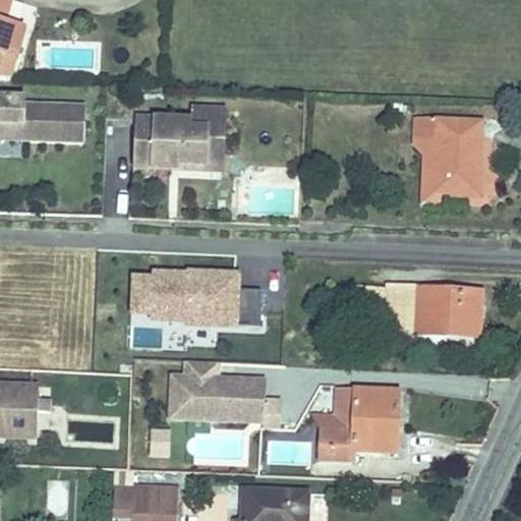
[(0,0),(0,70),(15,72),(29,22),(9,17),(13,0),(0,0)]
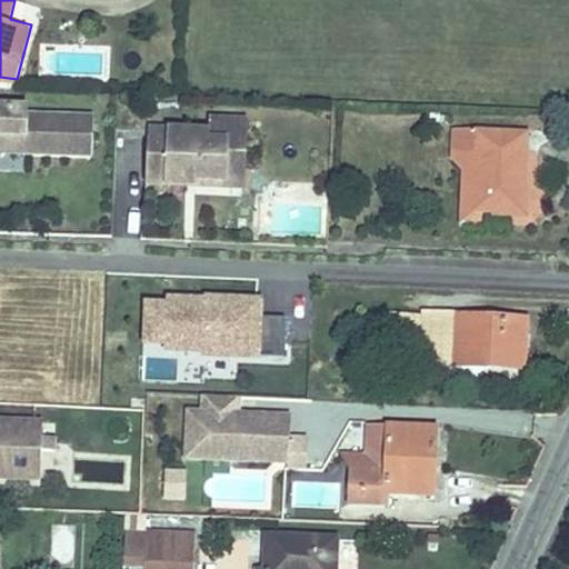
[(5,117),(0,116),(0,162),(3,163),(3,155),(100,159),(102,120),(37,118),(37,109),(6,107),(5,117)]
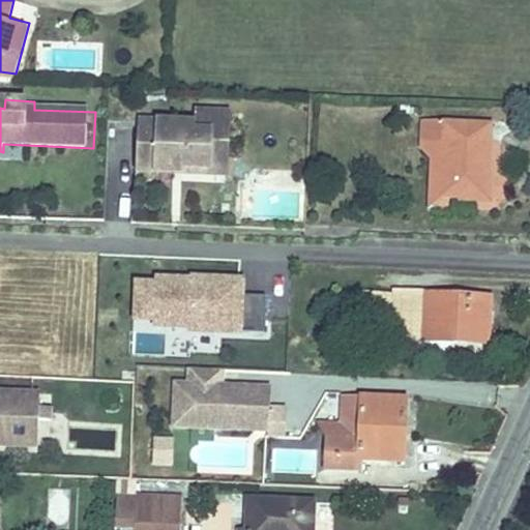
[(231,113),(197,112),(197,123),(197,130),(224,133),(223,153),(213,153),(212,175),(227,176),(231,113)]
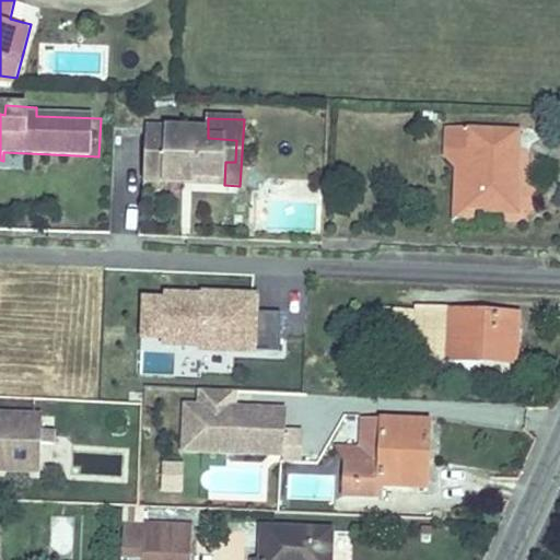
[(451,124),(448,152),(470,144),(467,203),(517,206),(522,128),(451,124)]
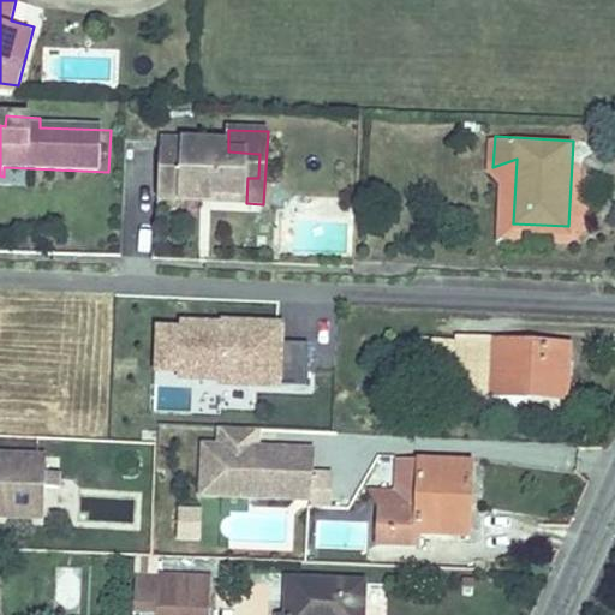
[(183,141),(162,139),(161,153),(181,154),(183,141)]
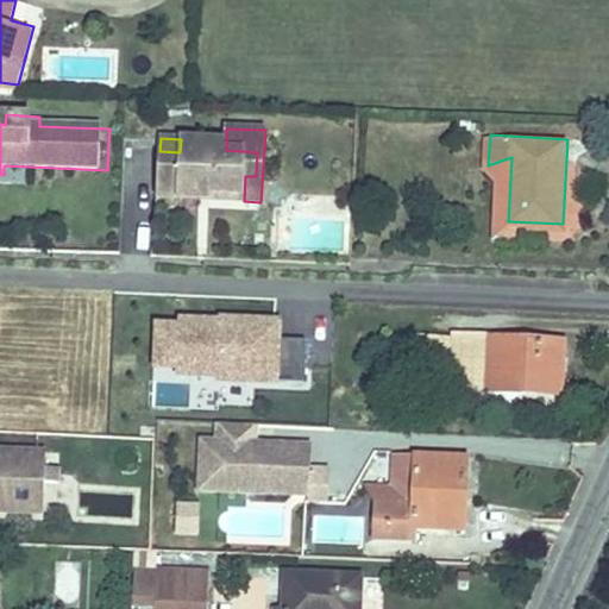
[(158,198),(179,199),(180,192),(209,193),(209,200),(244,201),(245,176),(256,176),(257,152),(226,150),(226,142),(181,139),(180,152),(159,151),(158,198)]
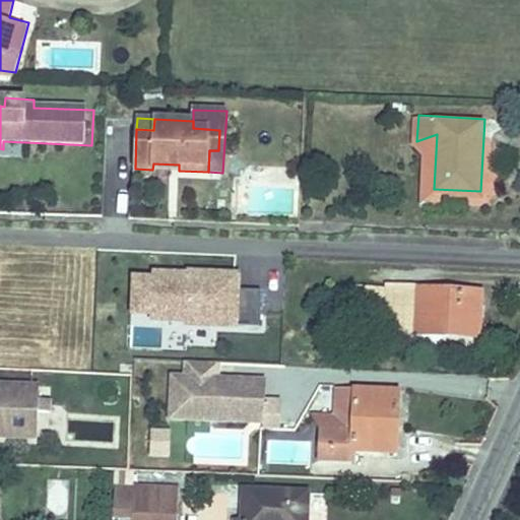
[(437,134),(416,141),(428,150),(425,188),(434,189),(437,134)]
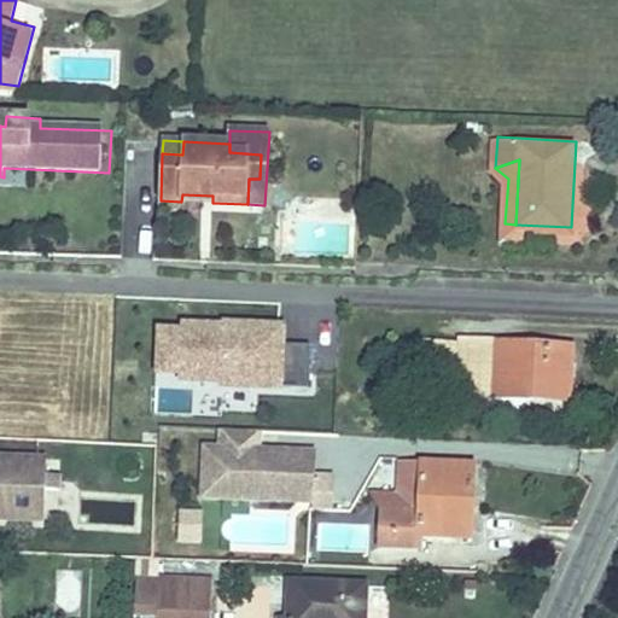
[(299,226),(299,255),(347,255),(347,225),(299,226)]
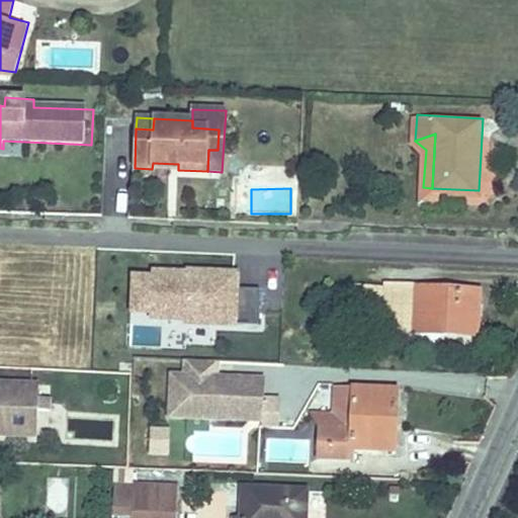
[(258,325),(259,291),(236,291),(236,274),(152,272),(152,280),(134,280),(133,322),(258,325)]
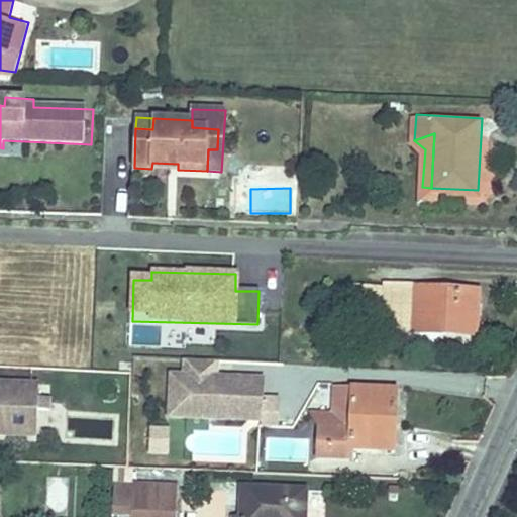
[(413,279),(412,327),(471,330),(474,281),(413,279)]
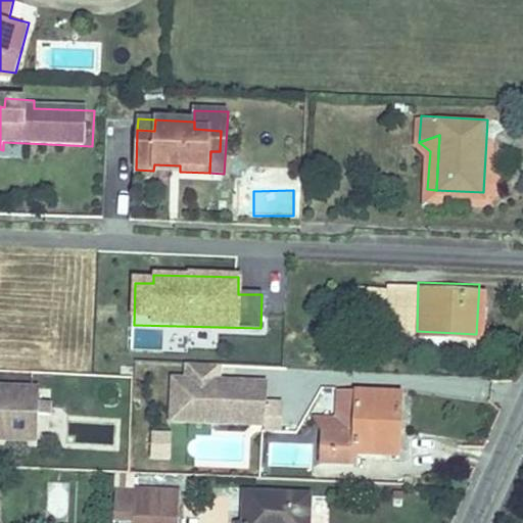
[(220,368),(188,367),(188,380),(170,379),(168,426),(279,430),(281,405),(265,403),(266,385),(219,383),(220,368)]
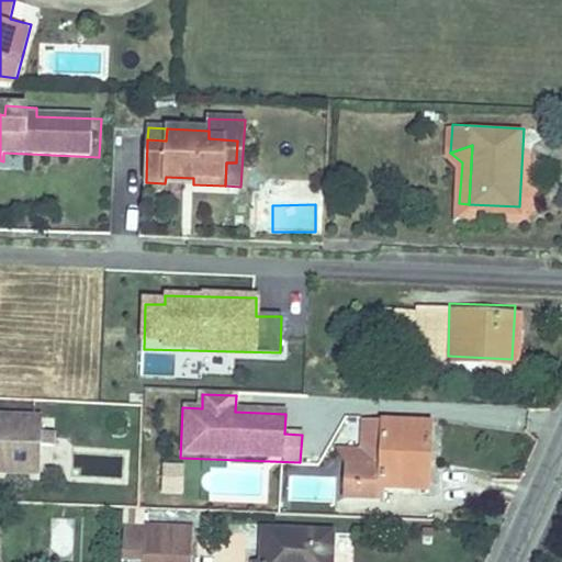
[(0,471),(18,472),(18,450),(42,451),(42,444),(54,444),(55,430),(43,429),(43,414),(0,412),(0,471)]
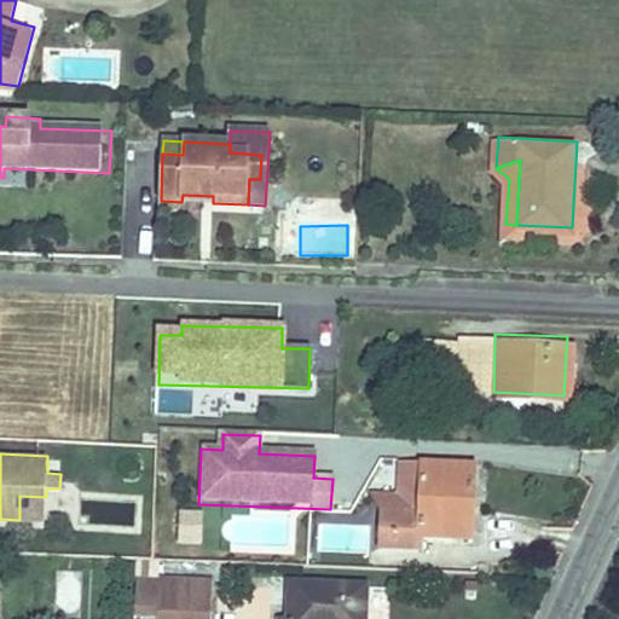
[(392,507),(369,505),(369,541),(416,542),(417,530),(470,531),(472,458),(392,456),(392,487),(392,507)]
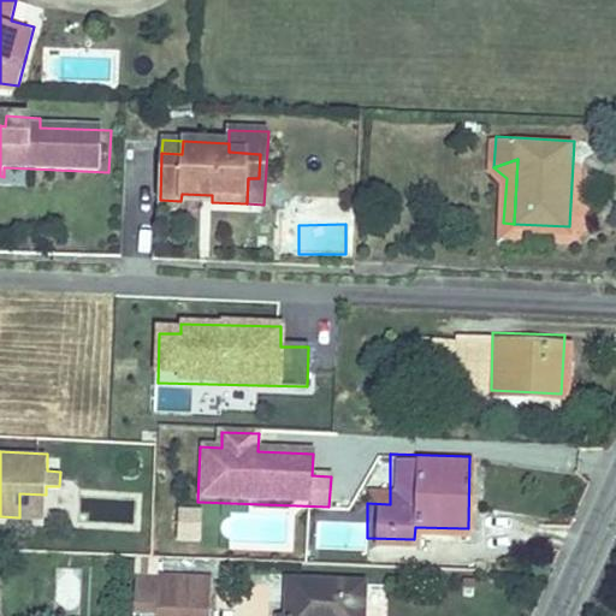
[(45,519),(46,495),(19,493),(19,517),(45,519)]
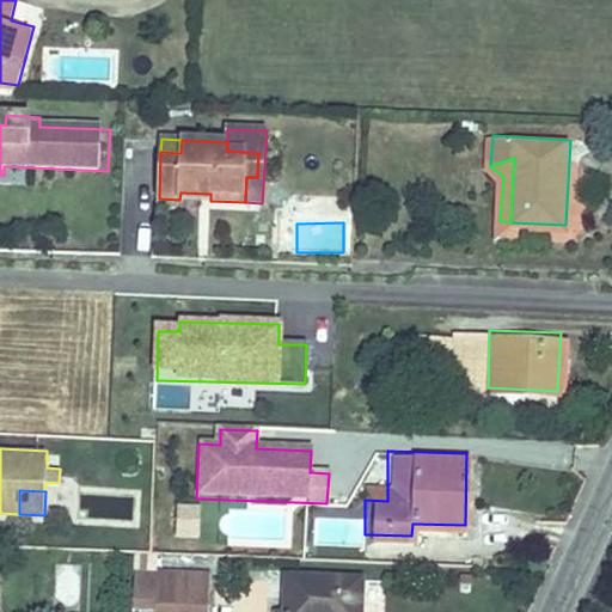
[(202,531),(203,503),(179,502),(178,531),(202,531)]
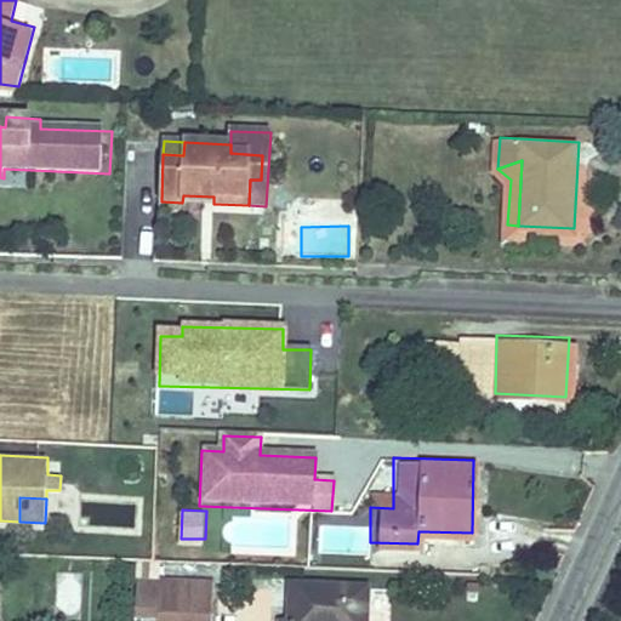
[(227,514),(227,552),(290,552),(290,514),(227,514)]
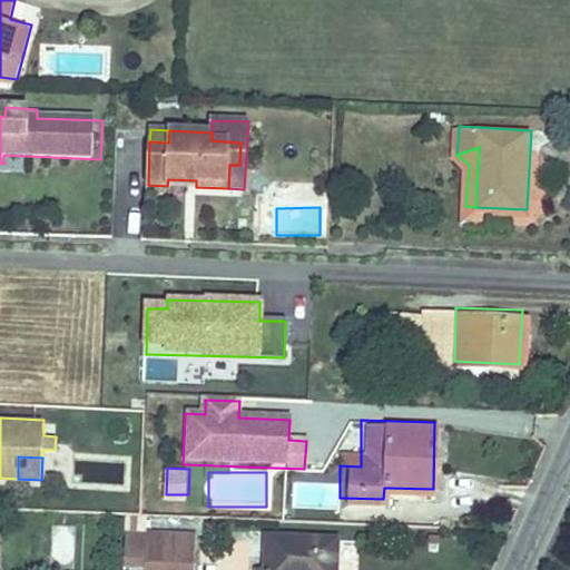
[(335,483),(294,480),(292,505),(334,508),(335,483)]
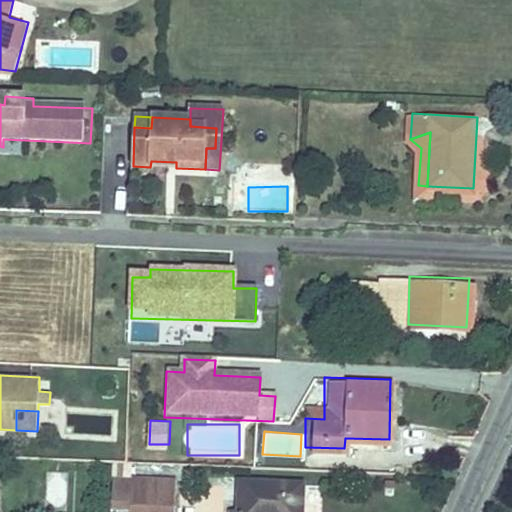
[(139,472),(138,511),(171,511),(182,511),(185,473),(139,472)]
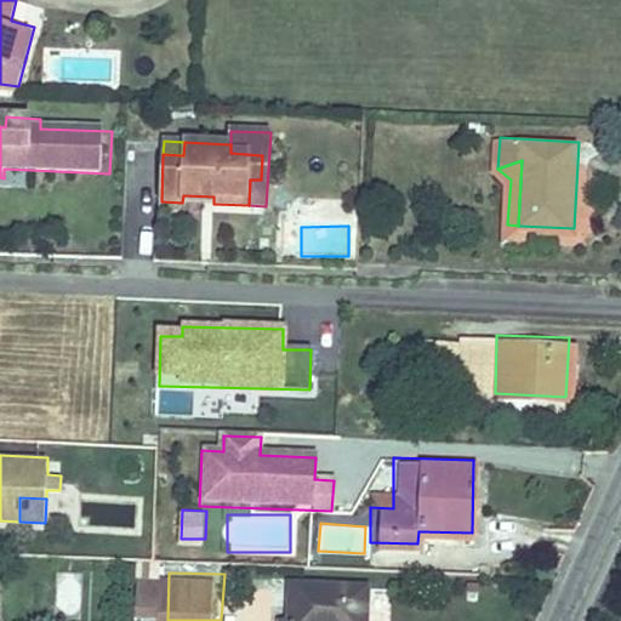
[(53,613),(77,616),(83,579),(58,576),(53,613)]
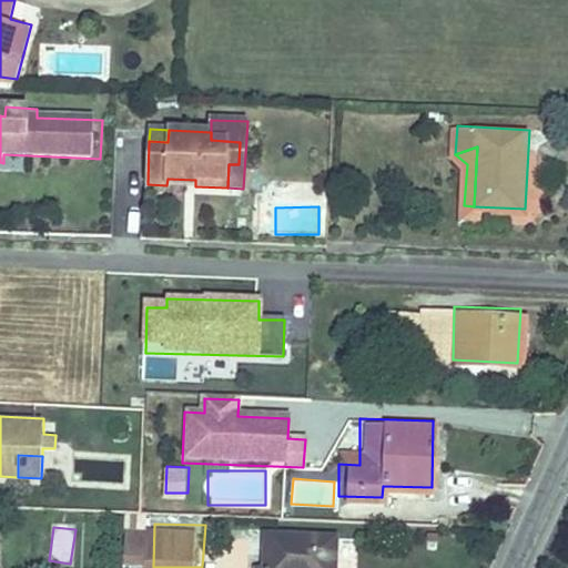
[(256,558),(255,567),(293,567),(335,567),(336,530),(269,528),(267,559),(256,558)]
